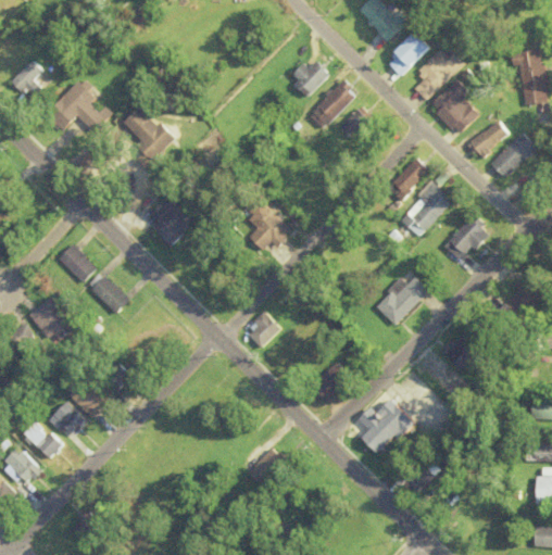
[(367,0),(358,11),(388,41),(404,24),(380,0),(367,0)]
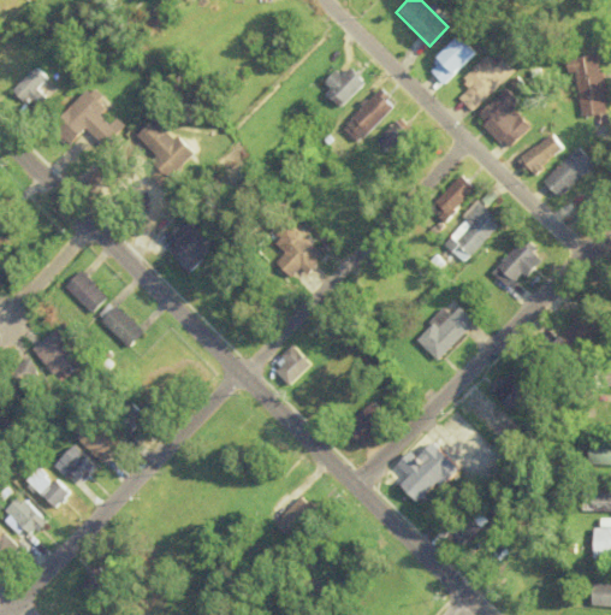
[(480,51),(463,34),(428,67),(446,86),(480,51)]
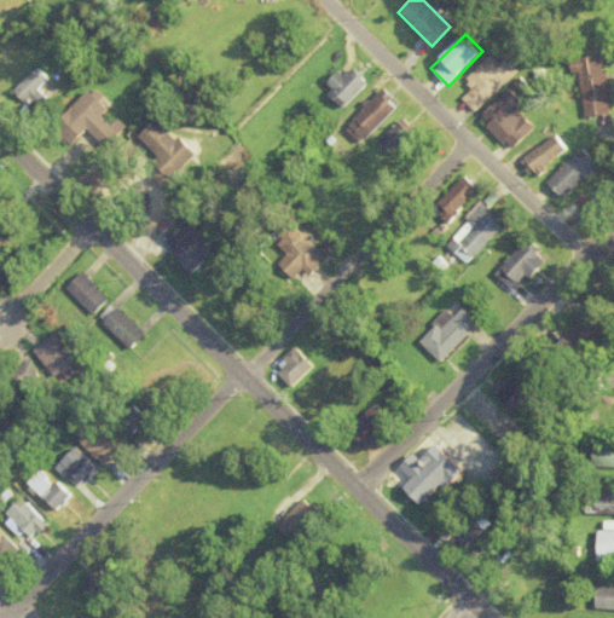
[(568,59),(579,117),(609,111),(598,53),(568,59)]
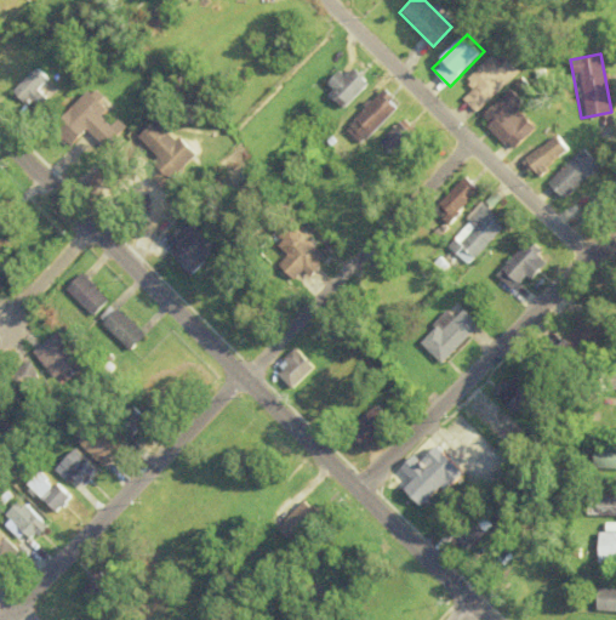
[(506,58),(500,64),(491,55),(466,80),(473,87),(463,98),(477,112),(518,70),(506,58)]
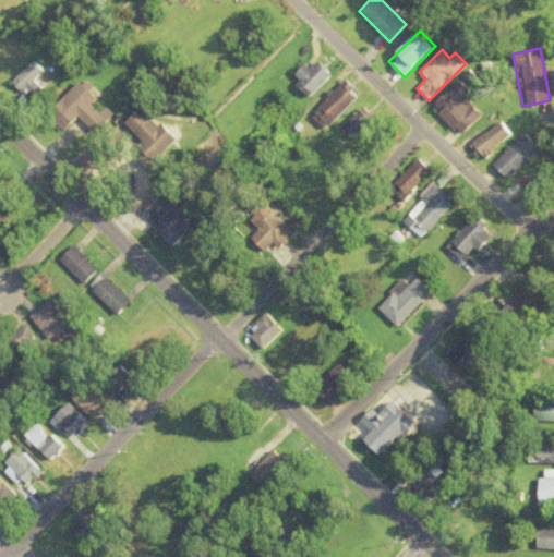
[(39,86),(34,81),(43,72),(31,60),(7,83),(24,100),(39,86)]
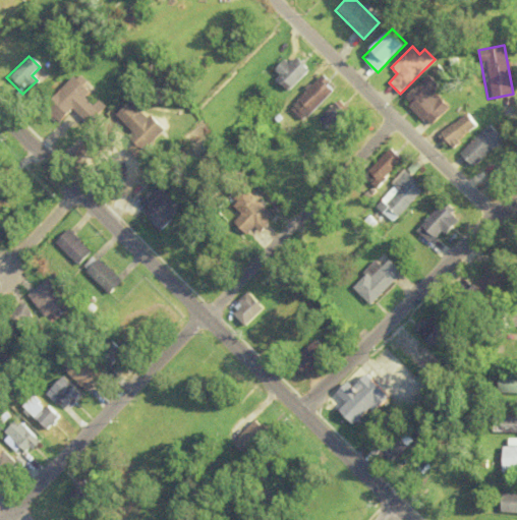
[(282,59),(271,71),(288,89),(307,69),(295,57),(287,64),(282,59)]
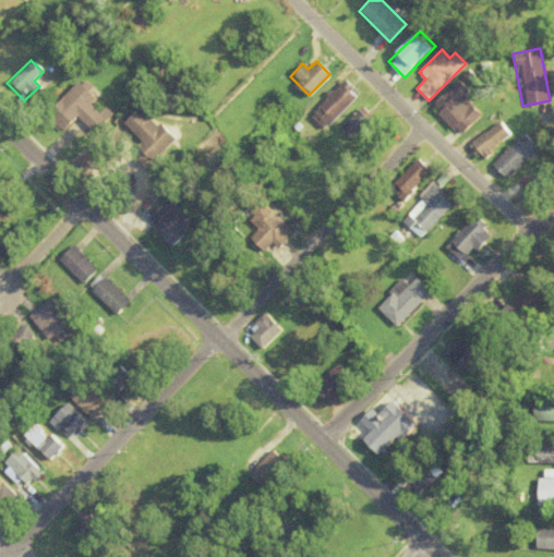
[(483,114),(467,97),(471,92),(459,80),(432,106),(461,135),(483,114)]
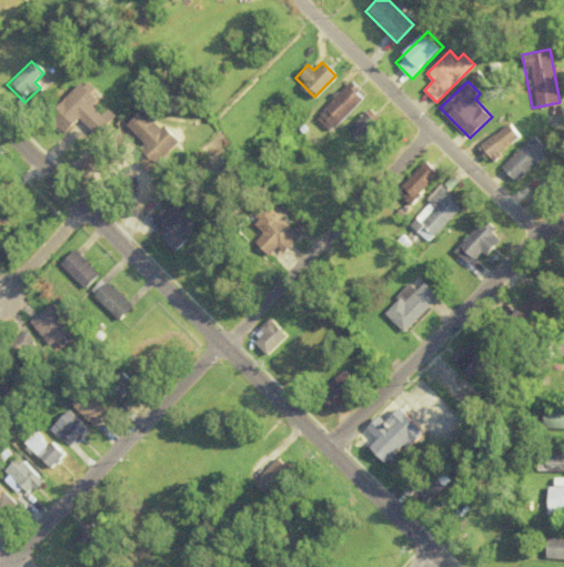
[(98,99),(80,82),(61,101),(96,134),(113,115),(104,108),(100,112),(92,104),(98,99)]
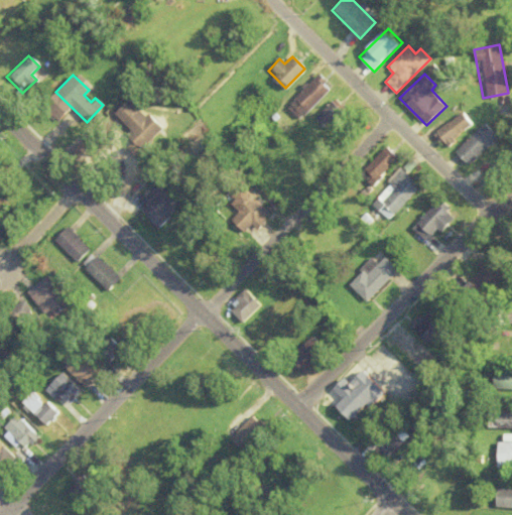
[(289,103),(303,116),(332,89),(317,75),(289,103)]
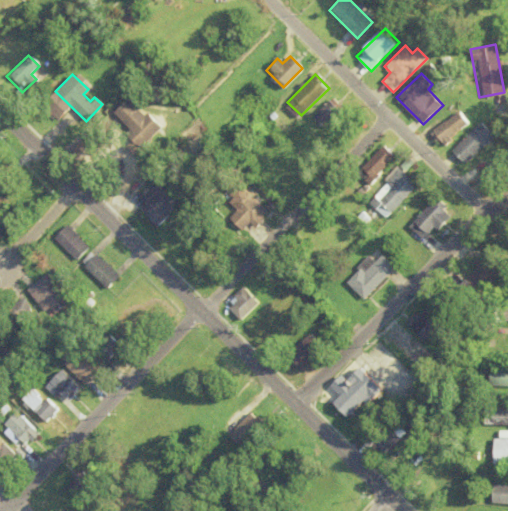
[(112,113),(142,144),(159,127),(129,97),(112,113)]
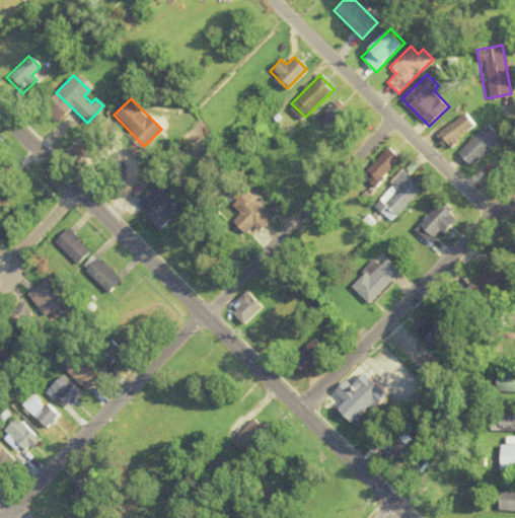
[(352,120),(343,101),(313,117),(322,136),(352,120)]
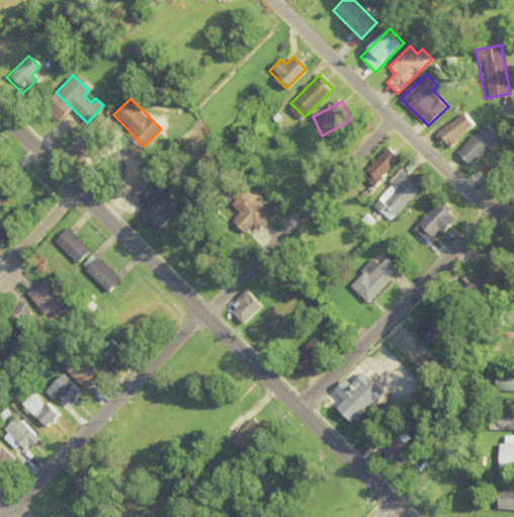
[(436,134),(448,147),(476,124),(464,110),(436,134)]
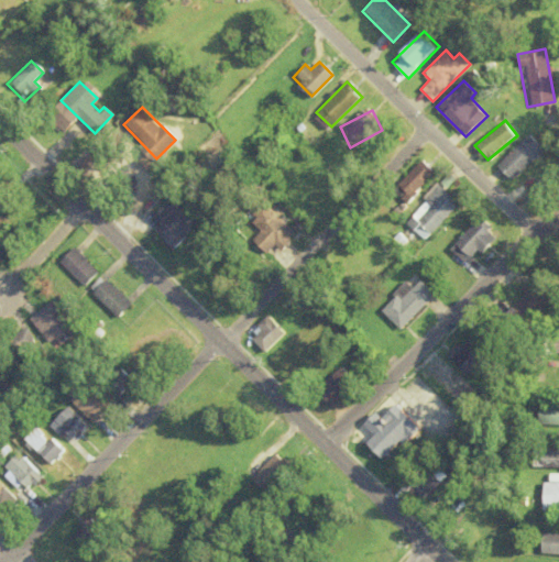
[(496,165),(513,180),(545,147),(529,132),(496,165)]
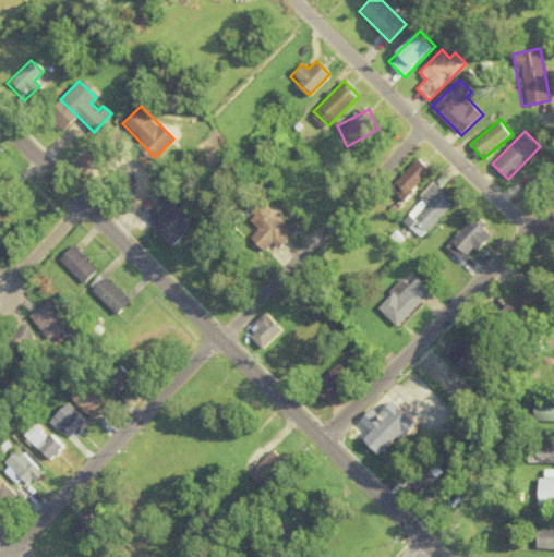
[(394,185),(407,197),(433,171),(421,158),(394,185)]
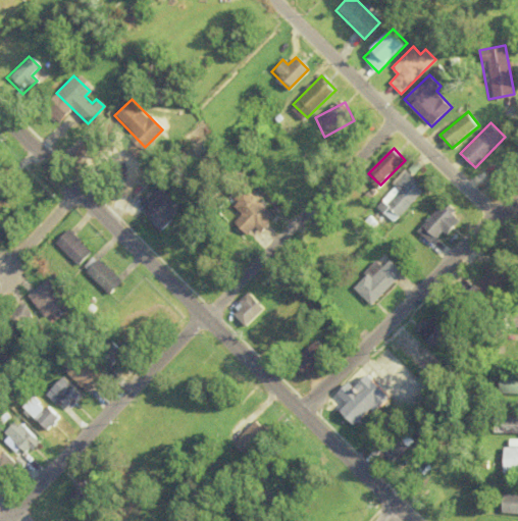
[(0,186),(13,173),(0,160),(0,186)]
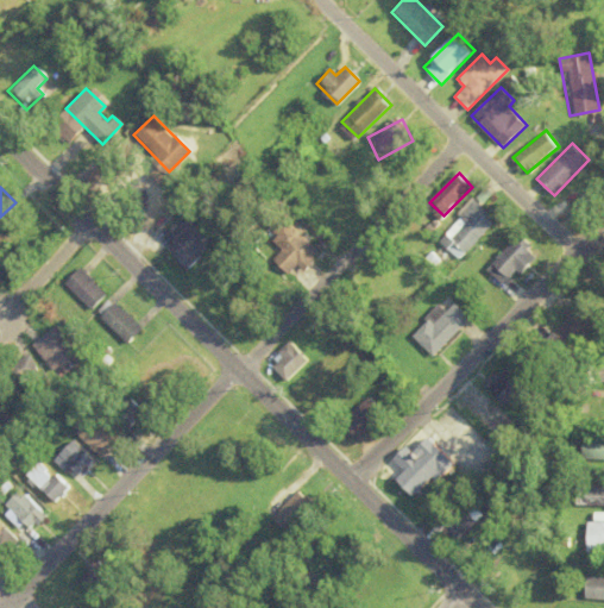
[(458,259),(497,220),(476,200),(438,238),(458,259)]
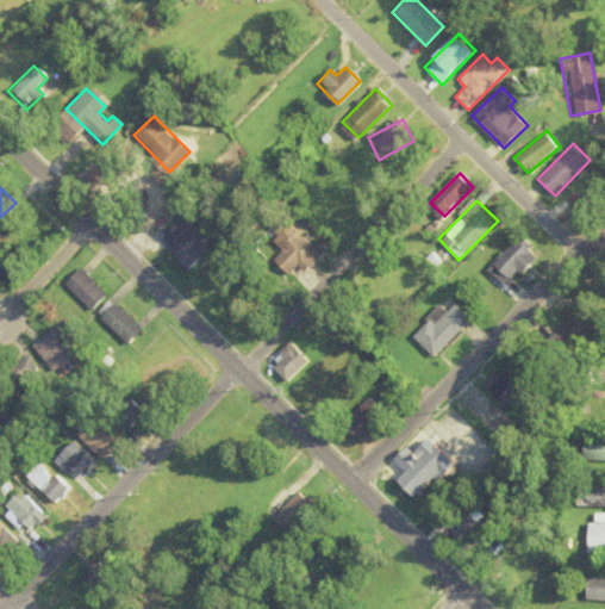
[(172,234),(178,241),(169,249),(187,271),(214,246),(189,217),(172,234)]
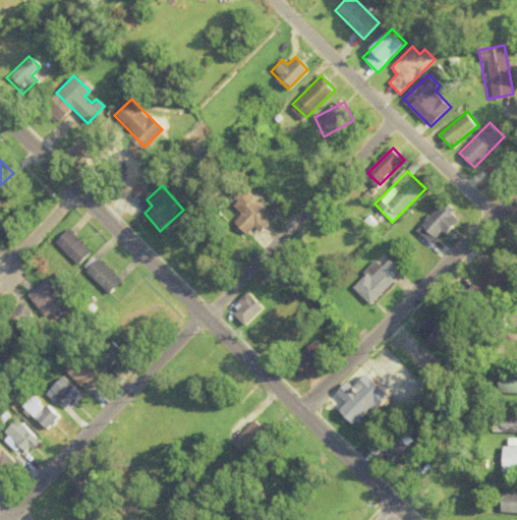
[(261,233),(276,215),(253,196),(238,215),(261,233)]
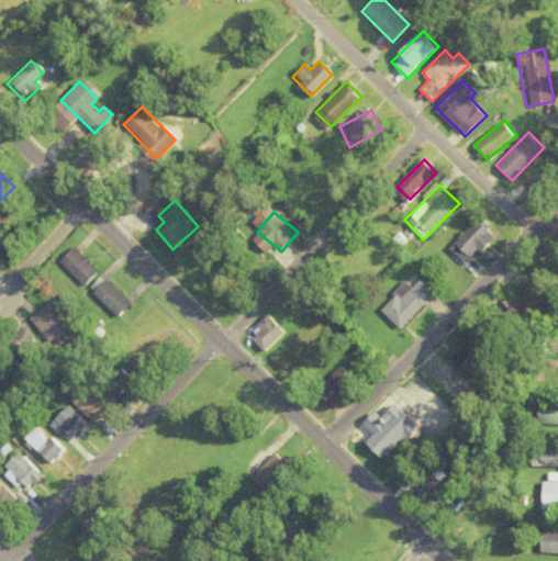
[(450,247),(468,264),(498,233),(481,216),(450,247)]
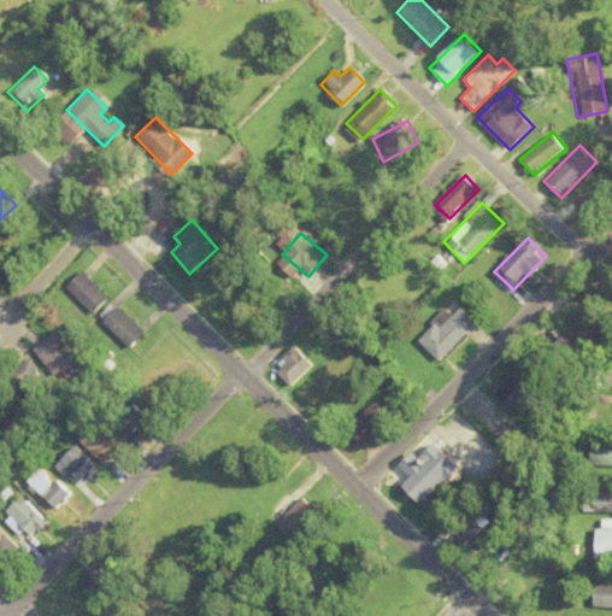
[(93,315),(109,298),(82,271),(66,287),(93,315)]
